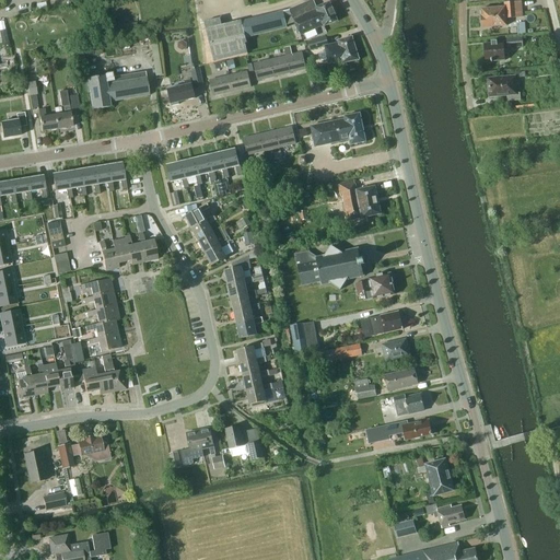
[(311,0),(289,10),(294,22),(300,36),(323,26),(324,27),(337,21),(329,2),(316,8),(313,0),(311,0)]
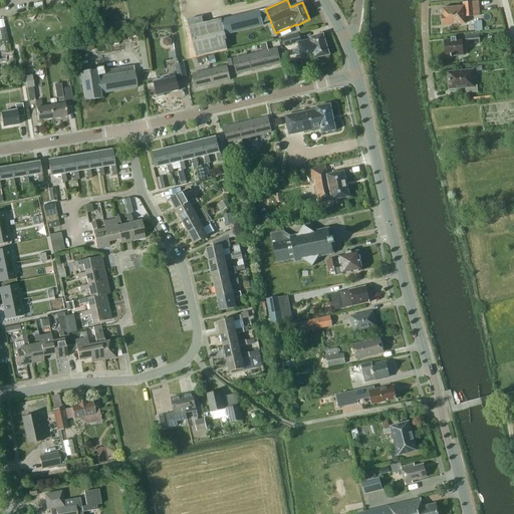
[(479,15),(478,1),(462,3),(463,6),(441,8),(442,25),(464,23),(464,16),(479,15)]
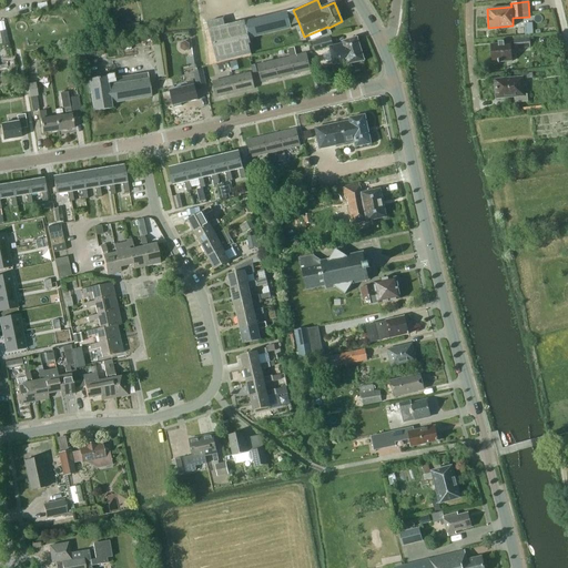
[(223,19),(208,22),(209,29),(216,62),(251,54),(247,43),(251,42),(250,39),(291,29),(291,28),(290,26),(295,23),(290,11),(286,12),(286,11),(244,21),(224,26),(223,19)]
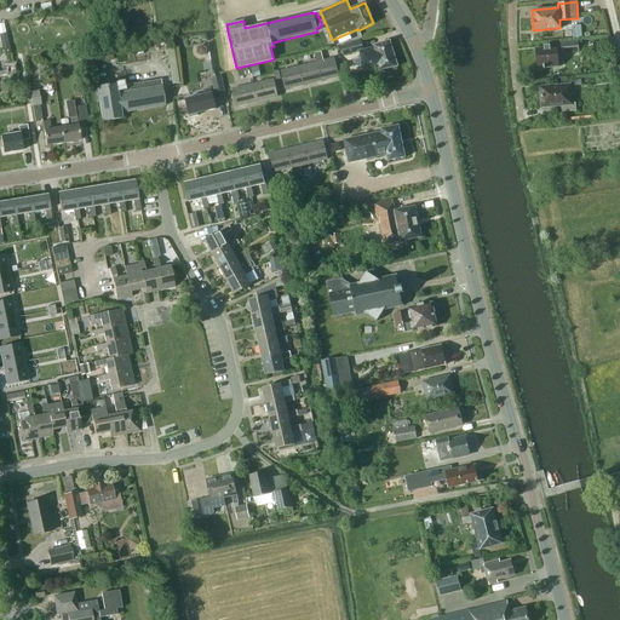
[(584,23),(574,24),(574,36),(584,36),(584,23)]
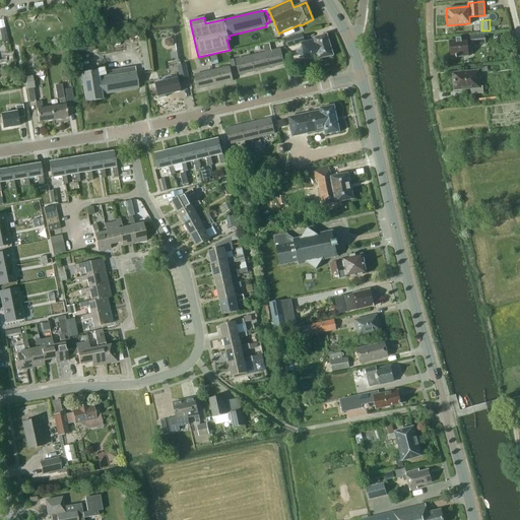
[(327,35),(325,34),(325,35),(315,38),(314,38),(314,39),(314,40),(304,42),(302,35),(286,39),(287,47),(301,43),(305,60),(317,57),(318,59),(319,60),(320,59),(332,56),(333,57),(333,55),(327,36),(327,35)]
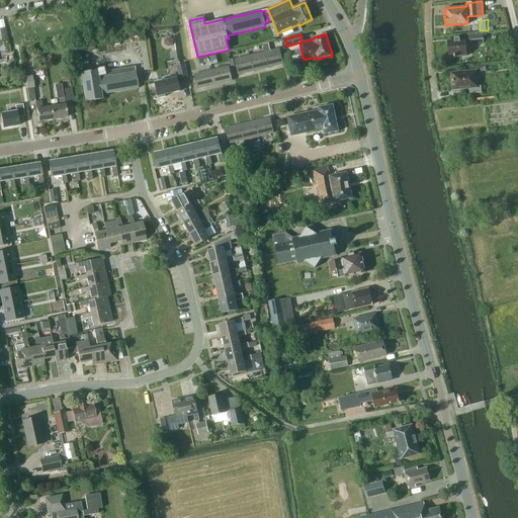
[(485,44),(484,35),(468,35),(469,45),(485,44)]
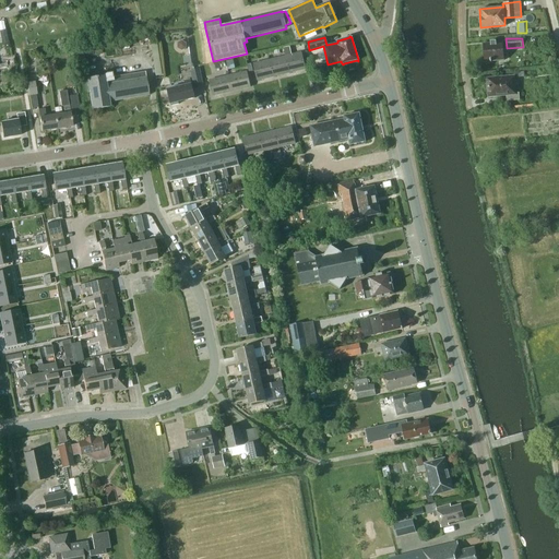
[(187,48),(187,44),(182,40),(178,44),(178,48),(182,51),(187,48)]
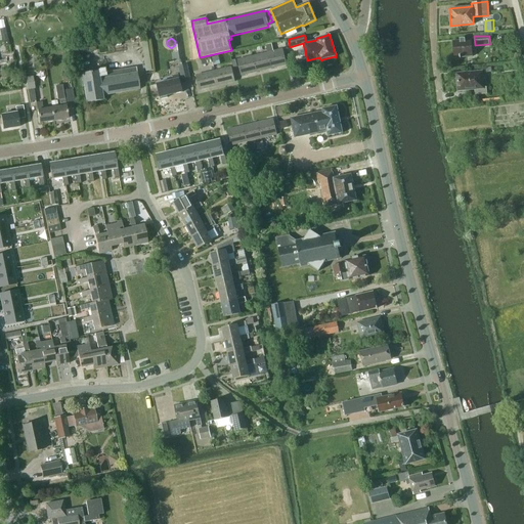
[(465,40),(465,38),(456,39),(457,41),(451,41),(452,58),(472,56),(471,40),(465,40)]
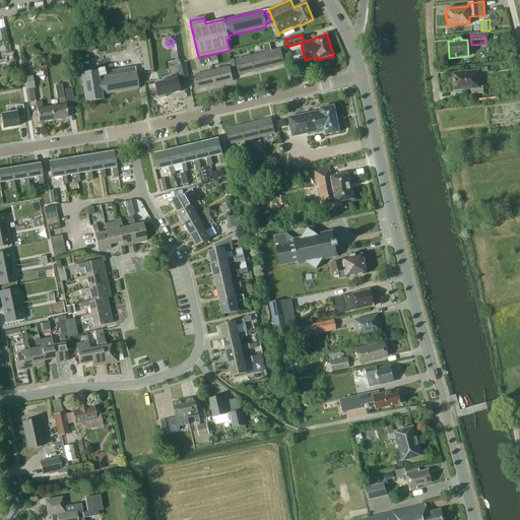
[(144,71),(150,71),(145,41),(139,42),(144,71)]
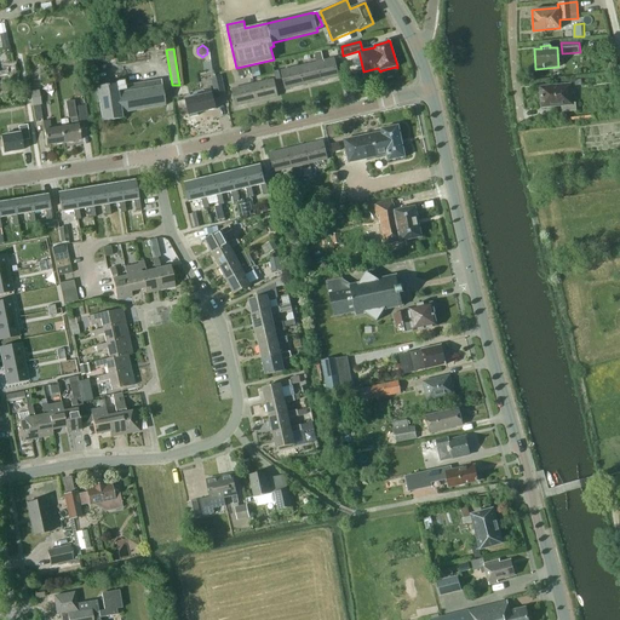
[(323,61),(316,62),(321,81),(338,78),(334,58),(323,61)]
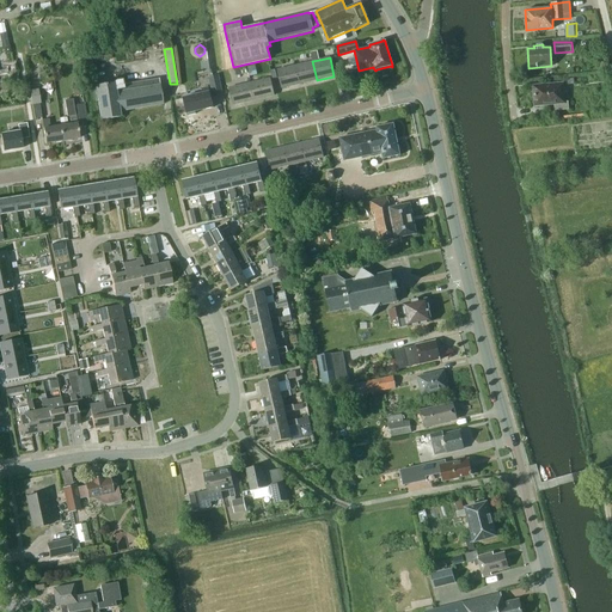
[(312,61),(294,66),(299,85),(317,80),(312,61)]
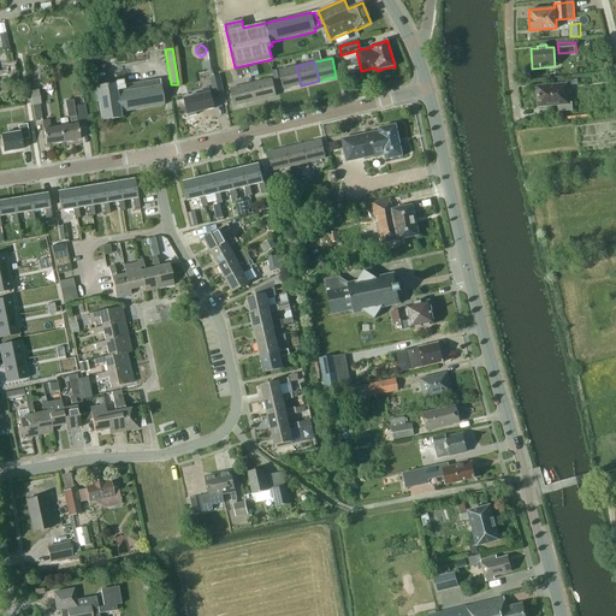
[(252,77),(259,76),(258,66),(249,67),(252,77)]
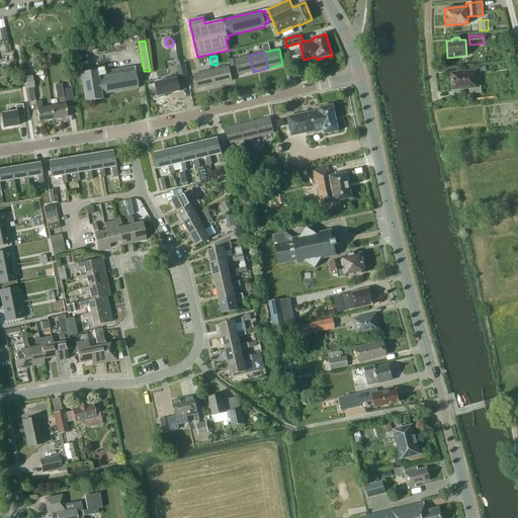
[(238,75),(253,72),(249,56),(235,59),(238,75)]
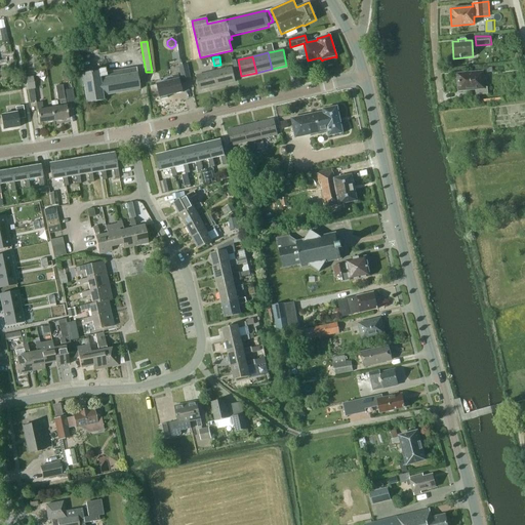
[(191,82),(188,65),(178,67),(183,84),(191,82)]
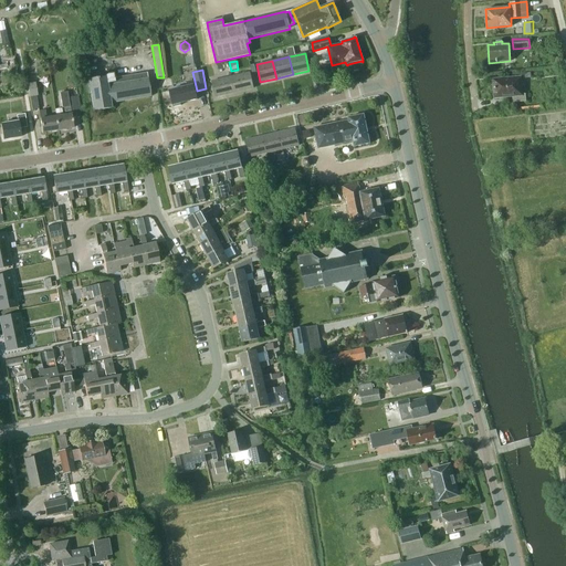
[(249,72),(230,77),(234,93),(253,88),(249,72)]
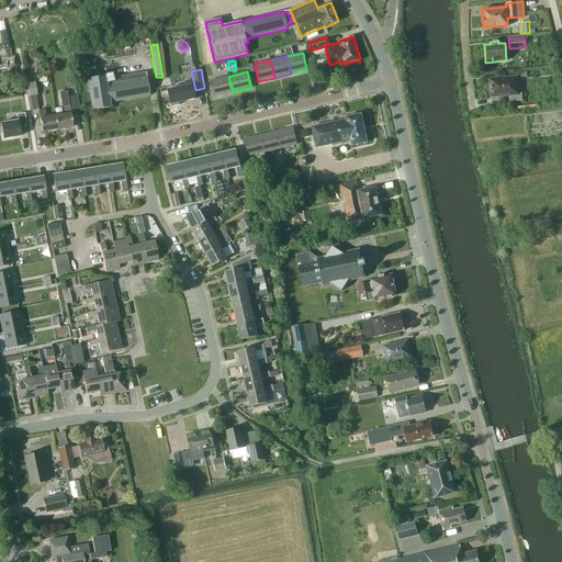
[(104,76),(88,79),(93,110),(110,108),(110,102),(111,102),(111,100),(115,100),(115,101),(149,96),(147,78),(146,78),(146,72),(112,78),(112,79),(107,80),(107,79),(105,79),(105,76),(104,76)]
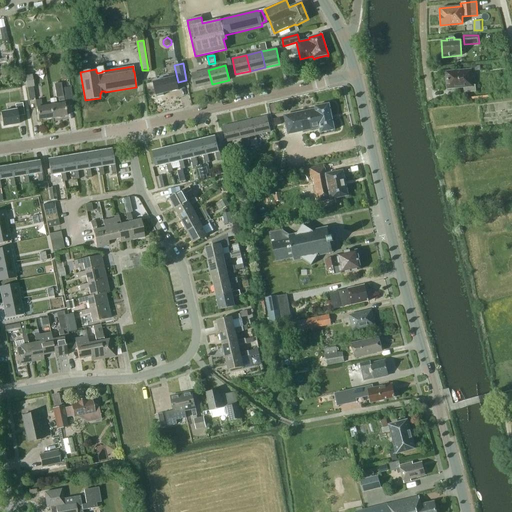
[(195,88),(212,84),(208,70),(191,74),(195,88)]
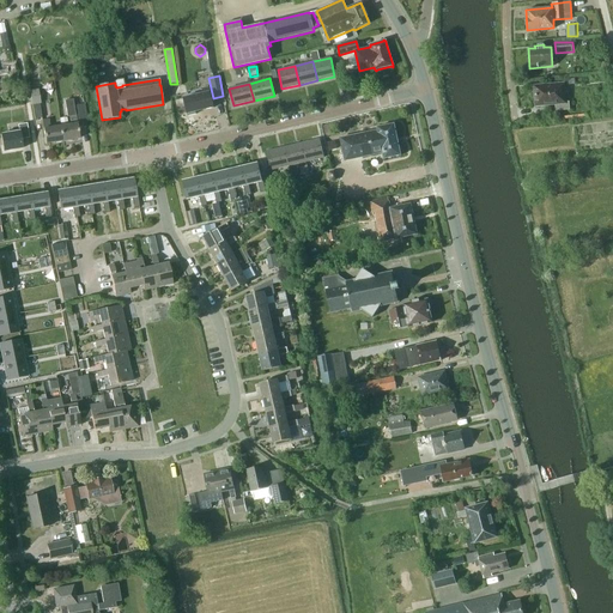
[(564,103),(563,84),(534,86),(535,108),(544,107),(544,105),(556,104),(556,110),(568,110),(566,103),(564,103)]
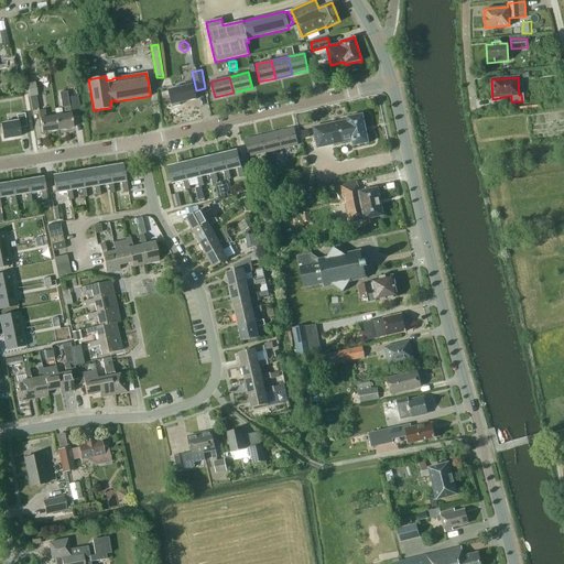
[(193,84),(192,79),(185,82),(186,86),(169,90),(172,105),(196,99),(193,84)]
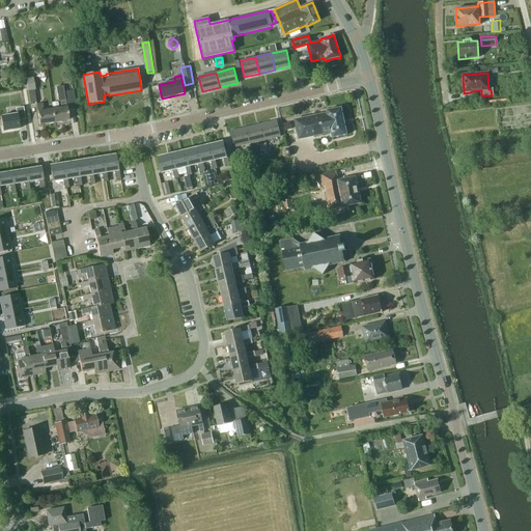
[(63,86),(56,87),(58,101),(59,101),(65,100),(64,91),(63,86)]
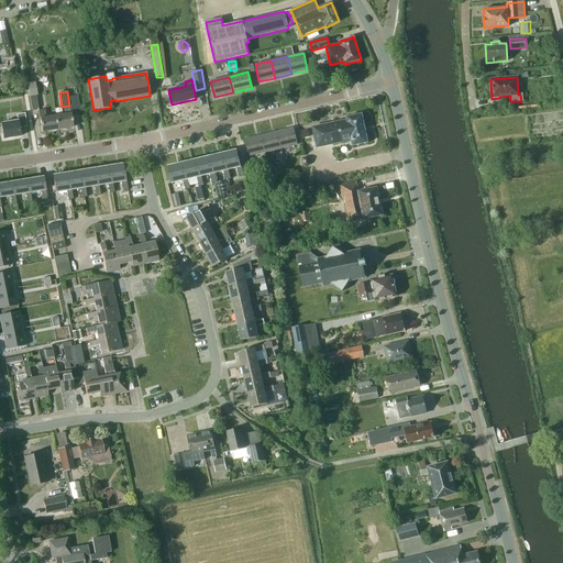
[(64,114),(55,116),(57,130),(73,128),(70,112),(69,106),(63,107),(64,114)]
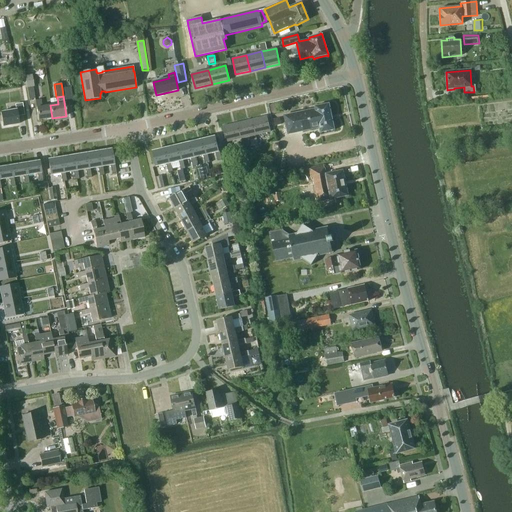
[(52,118),(50,105),(42,106),(41,99),(35,100),(38,120),(52,118)]
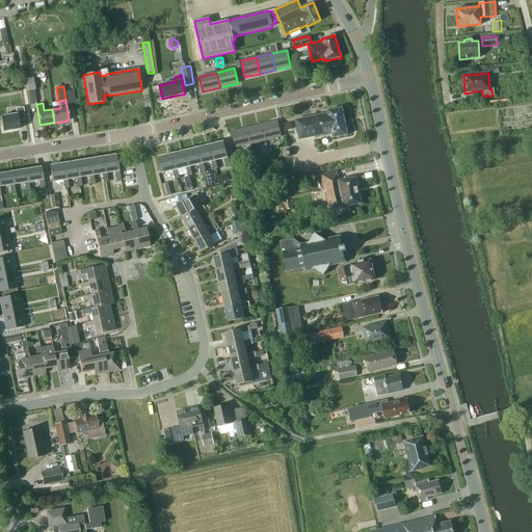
[(25,120),(23,107),(16,108),(17,113),(1,116),(3,132),(19,129),(18,121),(25,120)]
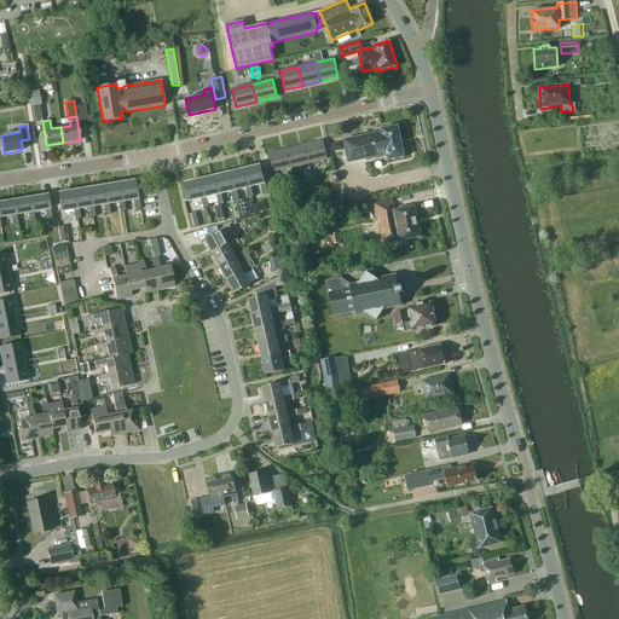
[(404,157),(398,126),(381,129),(381,132),(343,140),(345,145),(347,156),(348,162),(386,155),(387,161),(404,157)]
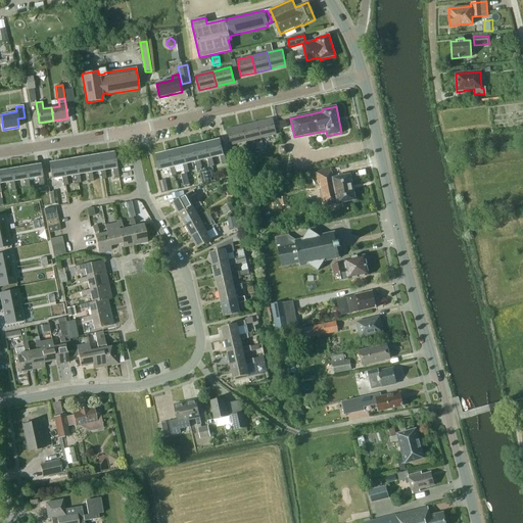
[(272,119),(257,123),(260,138),(276,135),(272,119)]
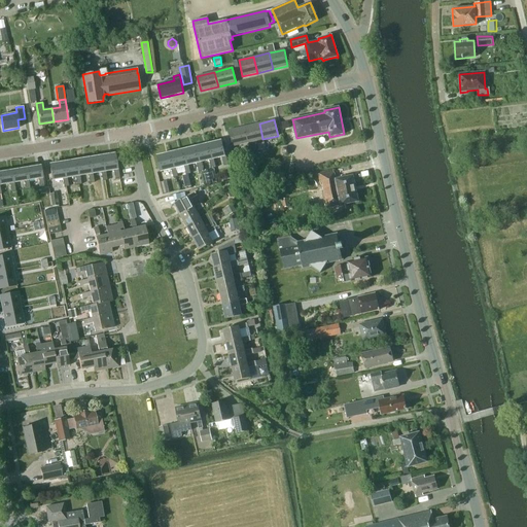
[(244,127),(248,143),(262,139),(259,124),(244,127)]
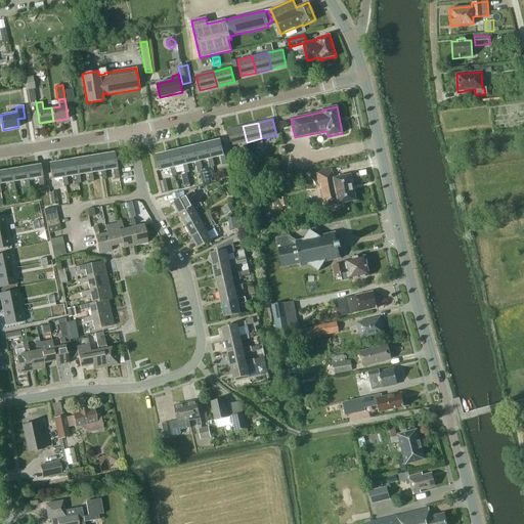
[(247,142),(243,126),(228,129),(231,145),(247,142)]
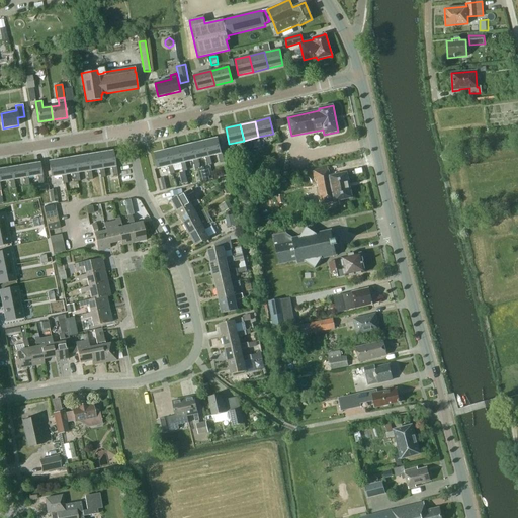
[(208,157),(210,157),(218,155),(220,163),(224,162),(222,153),(222,154),(218,138),(204,141),(208,157)]
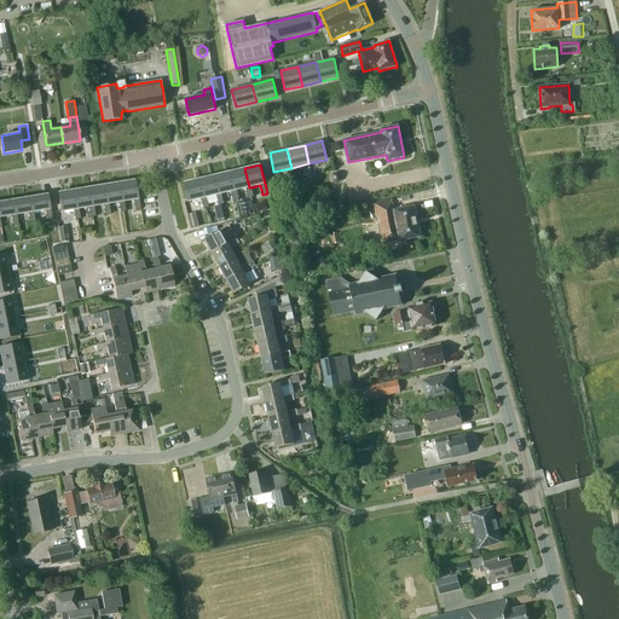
[(249,187),(244,168),(230,172),(235,191),(236,191),(246,189),(248,198),(254,197),(252,187),(249,187)]
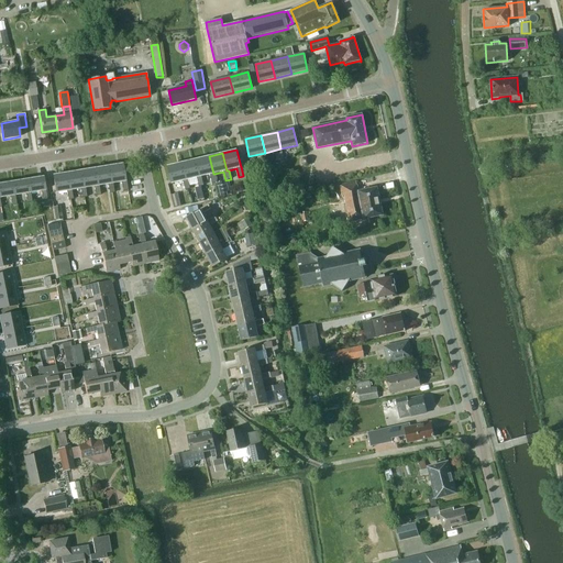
[(213,174),(209,156),(195,159),(199,177),(201,176),(210,175),(212,184),(217,183),(214,174),(213,174)]
